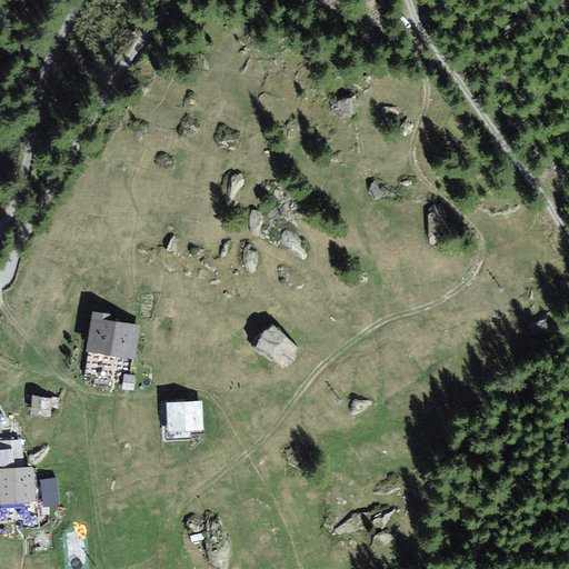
[(141,328),(96,317),(82,370),(129,381),(141,328)]
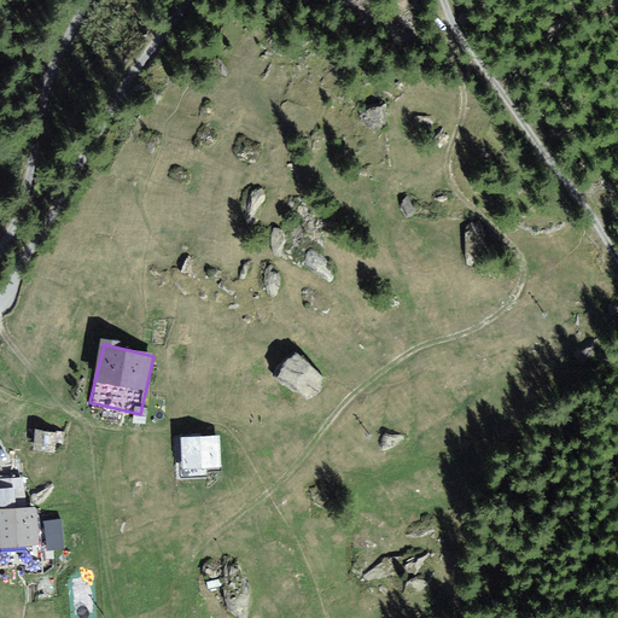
[(63,435),(35,426),(30,444),(57,453),(63,435)]
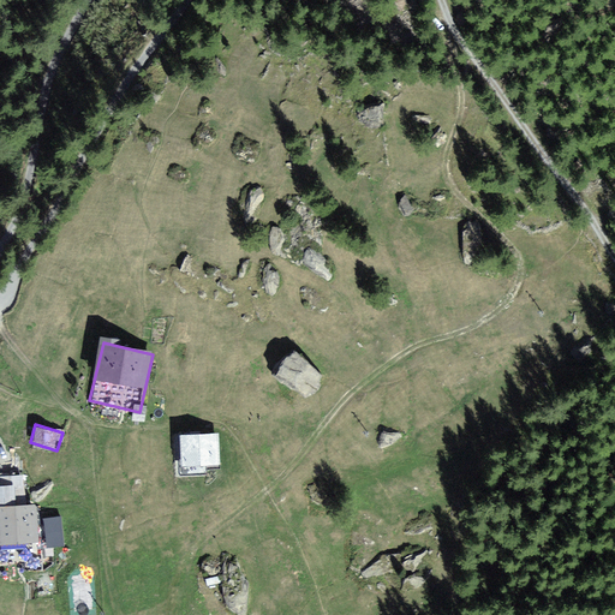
[(218,433),(181,434),(183,470),(220,469),(218,433)]
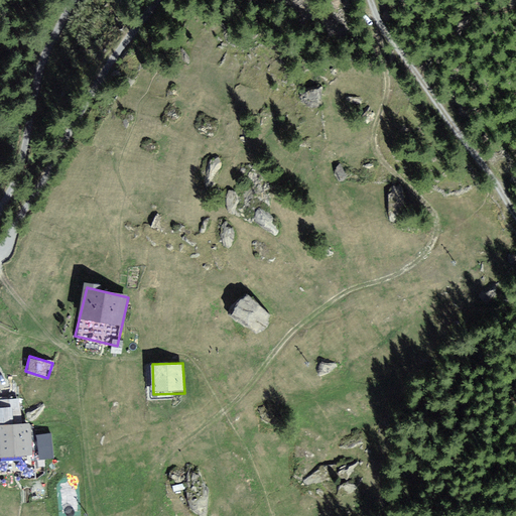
[(25,424),(0,425),(0,466),(28,464),(25,424)]
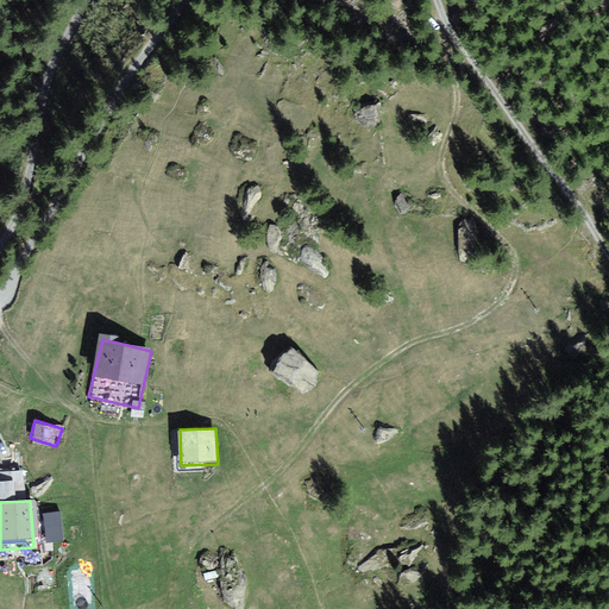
[(67,519),(42,518),(41,540),(66,541),(67,519)]
